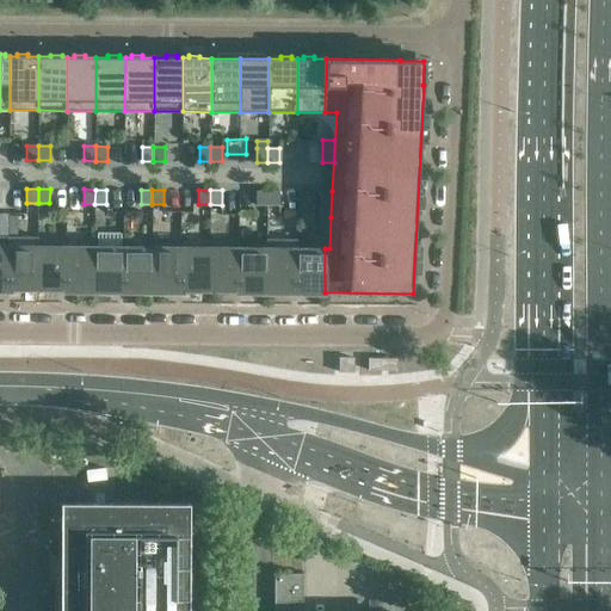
[(267,205),(267,191),(257,191),(255,205),(267,205)]
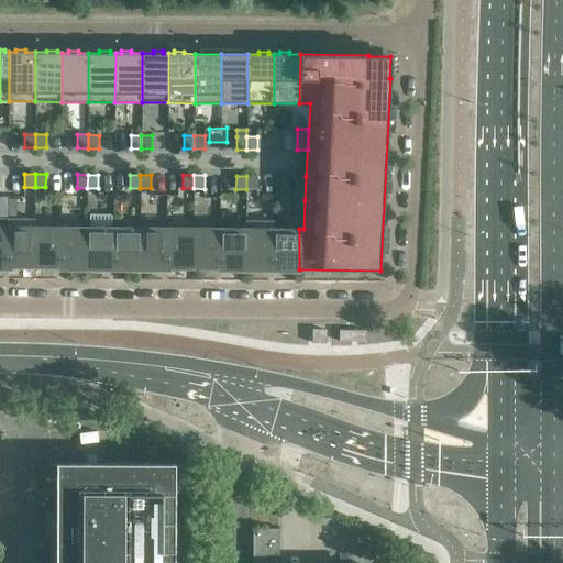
[(257,189),(257,176),(246,176),(246,189),(257,189)]
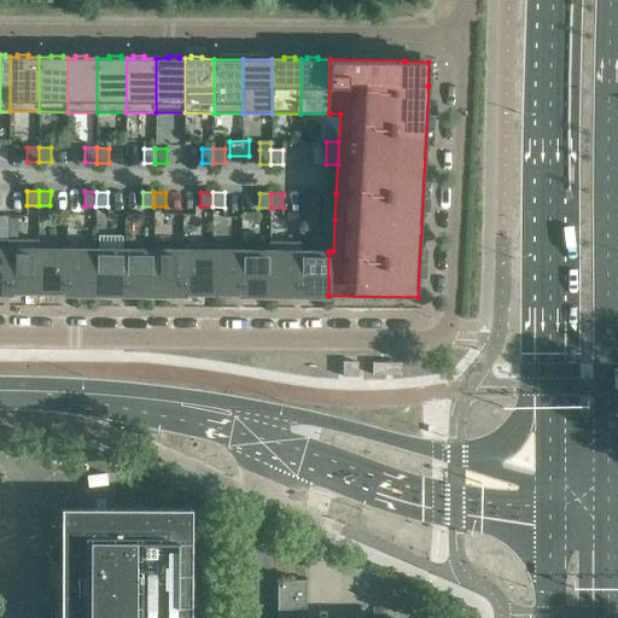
[(324,208),(322,219),(334,220),(336,193),(324,193),(324,208)]
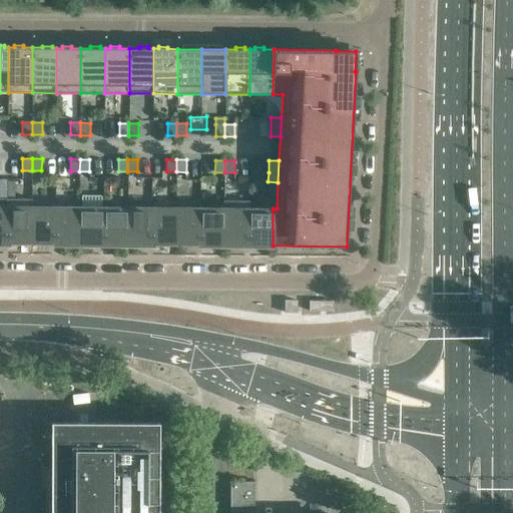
[(6,243),(17,243),(17,245),(26,245),(26,243),(32,243),(32,206),(32,198),(6,198),(6,243)]
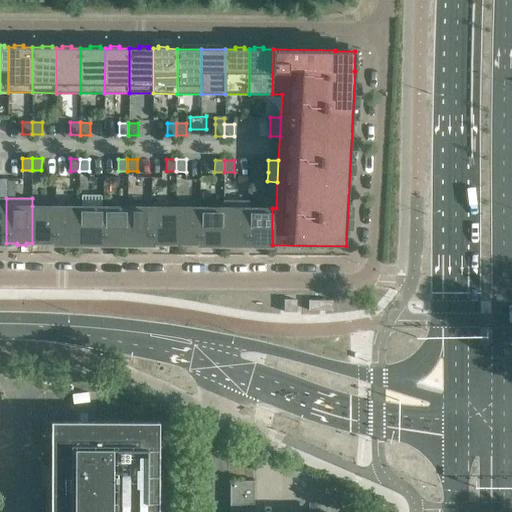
[(223,245),(249,245),(249,208),(249,200),(223,200),(223,208),(223,245)]
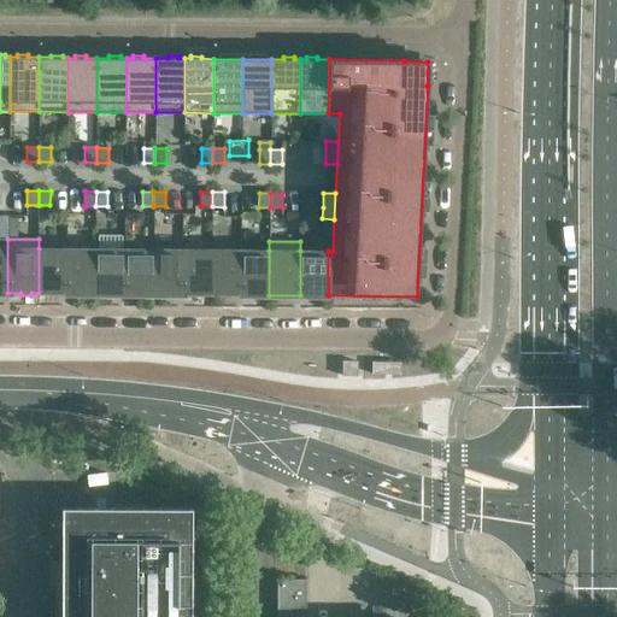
[(39,293),(43,293),(43,295),(54,295),(54,294),(66,294),(66,248),(39,248),(39,293)]
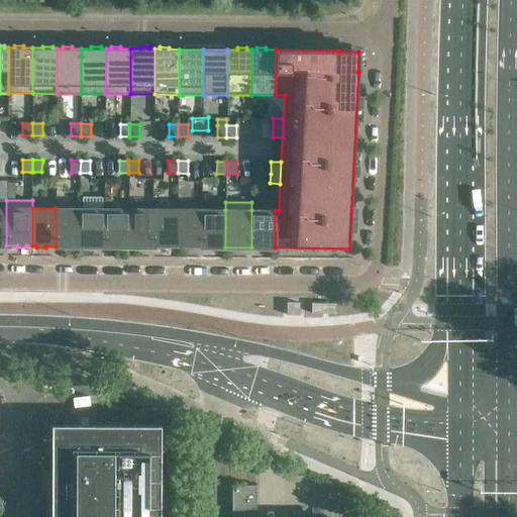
[(56,246),(80,246),(80,209),(56,208),(56,246)]
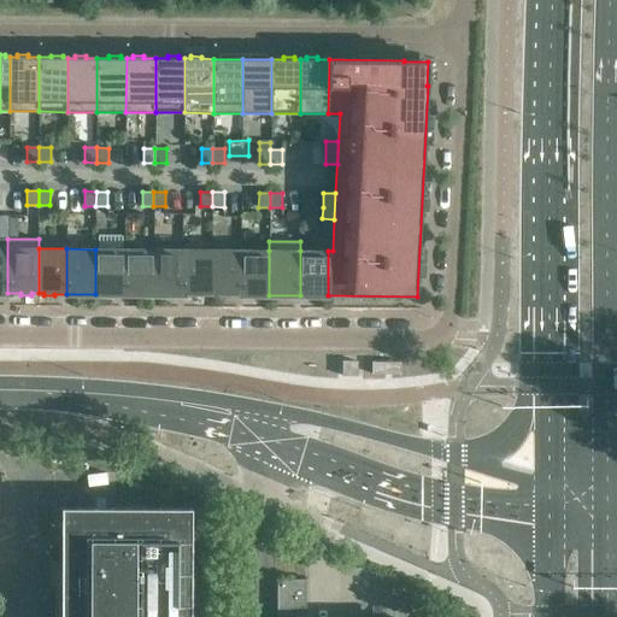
[(95,294),(124,294),(124,250),(95,250),(95,294)]
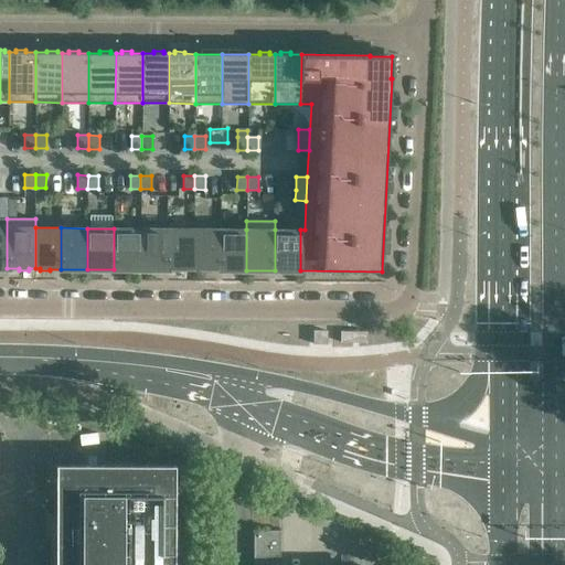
[(114,269),(140,269),(140,228),(114,228),(114,269)]
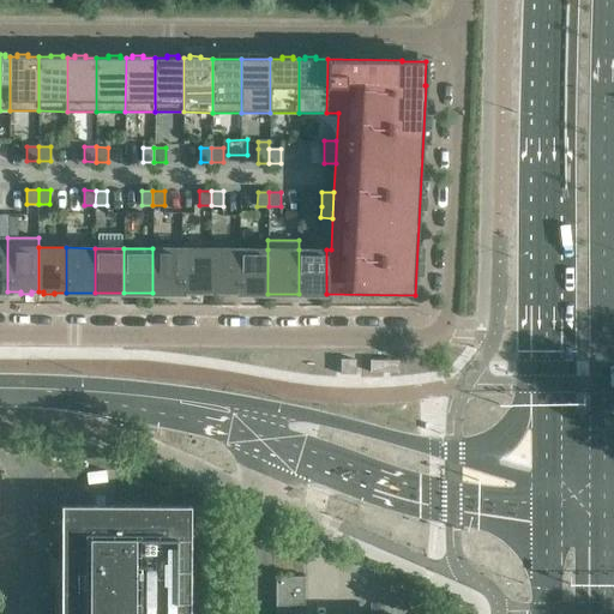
[(152,293),(181,293),(181,248),(152,248),(152,293)]
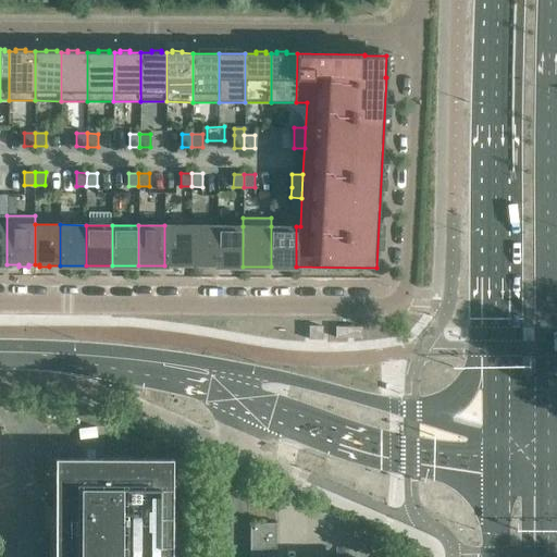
[(164,265),(175,265),(175,268),(185,268),(185,267),(190,267),(190,225),(164,225),(164,265)]
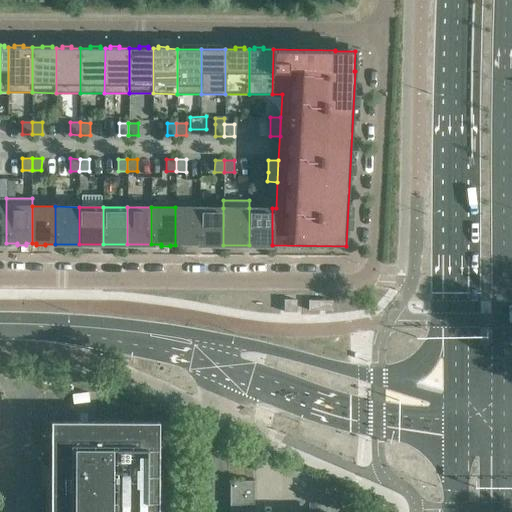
[(175,245),(180,245),(180,246),(190,247),(190,245),(199,245),(199,208),(175,207),(175,245)]
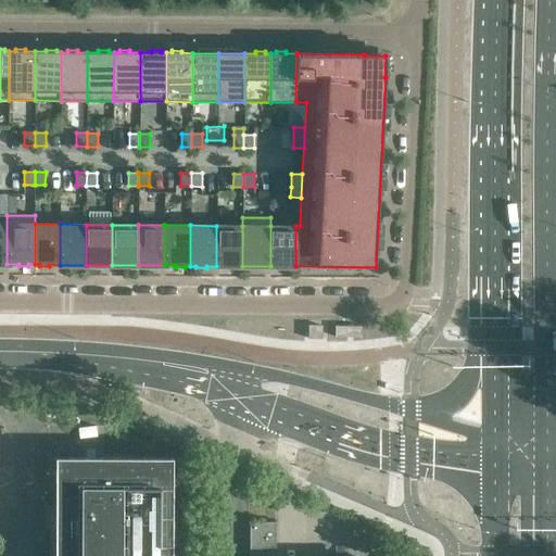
[(242,266),(242,226),(216,226),(216,266),(242,266)]
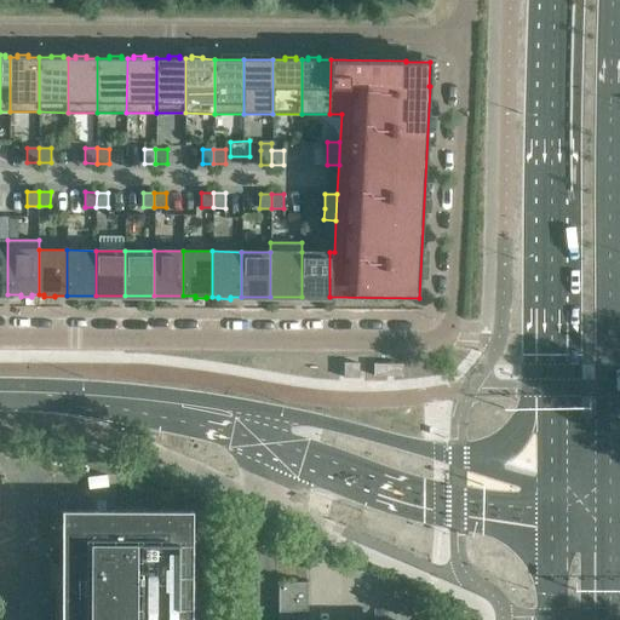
[(302,297),(329,297),(329,252),(302,252),(302,297)]
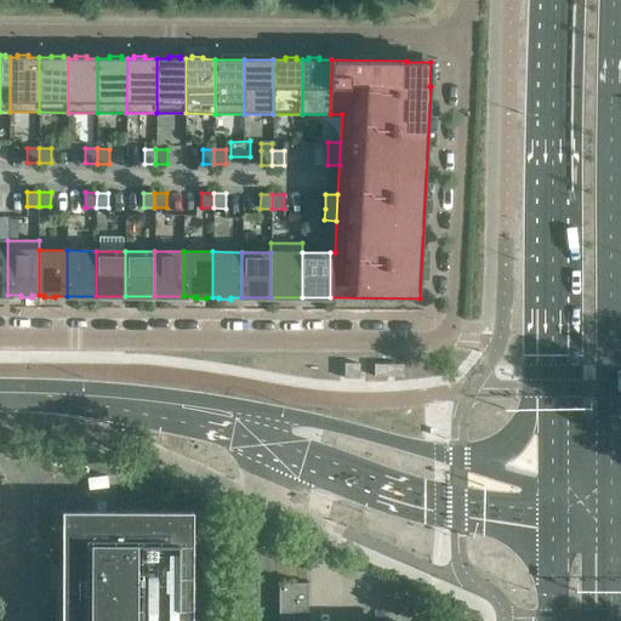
[(345,363),(345,379),(359,379),(360,363),(345,363)]
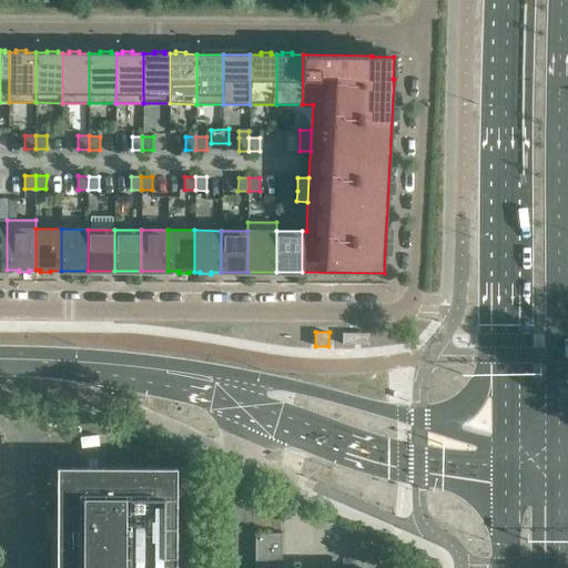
[(342,333),(342,344),(368,344),(368,333),(342,333)]
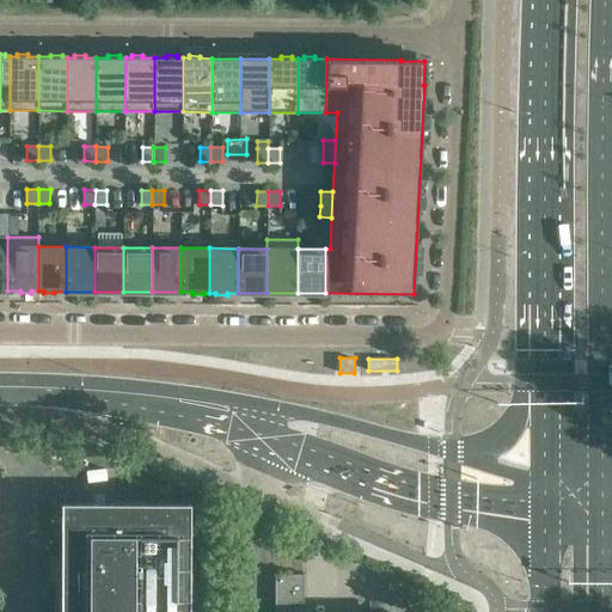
[(189,611),(190,505),(61,503),(60,611),(189,611)]
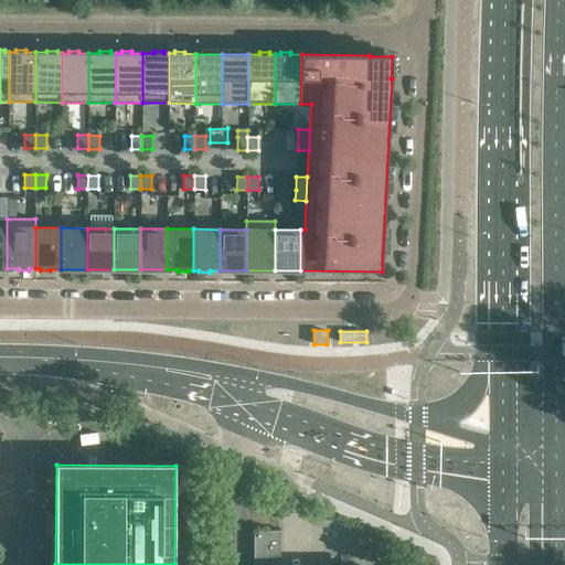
[(254,530),(254,564),(267,564),(267,556),(280,557),(280,531),(277,530),(254,530)]
